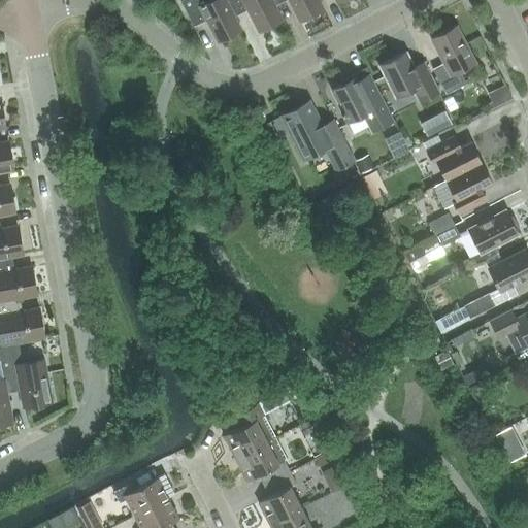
[(227,0),(212,0),(208,2),(207,0),(182,0),(194,27),(207,20),(218,41),(242,29),(236,15),(227,0)]
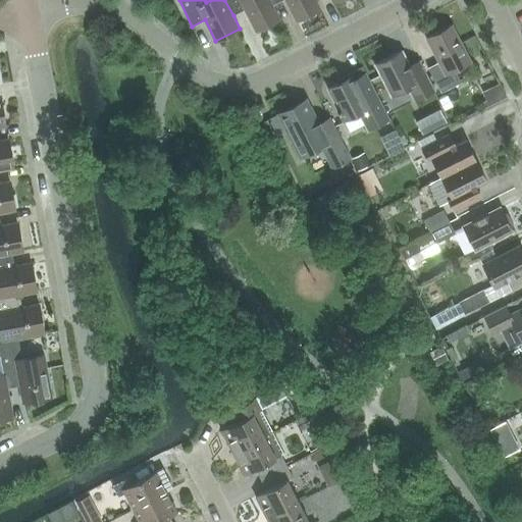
[(273,5),(270,0),(224,0),(233,15),(246,9),(256,31),(280,18),(273,5)]
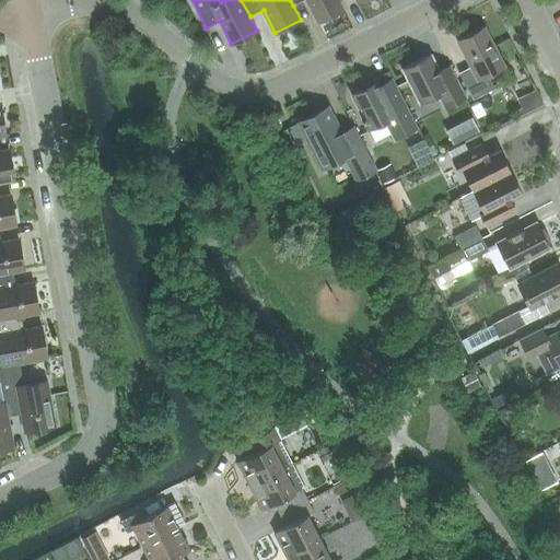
[(290,0),(293,6),(304,0),(306,0),(318,22),(343,9),(339,0),(290,0)]
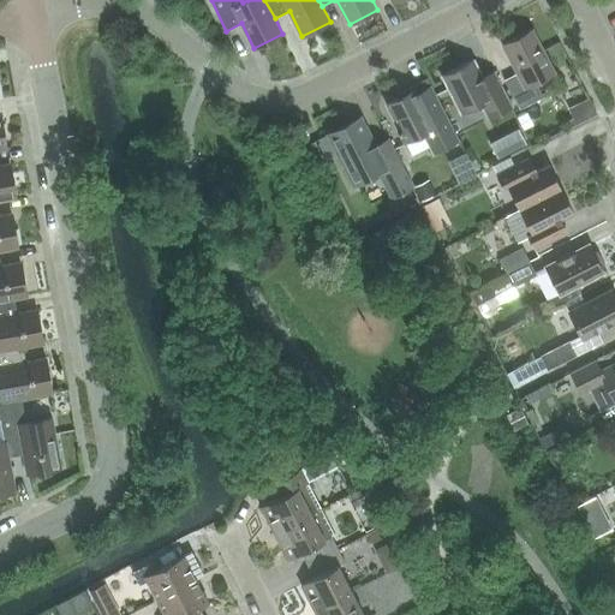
[(537,82),(555,72),(533,30),(503,45),(518,73),(506,81),(520,109),(544,96),(537,82)]
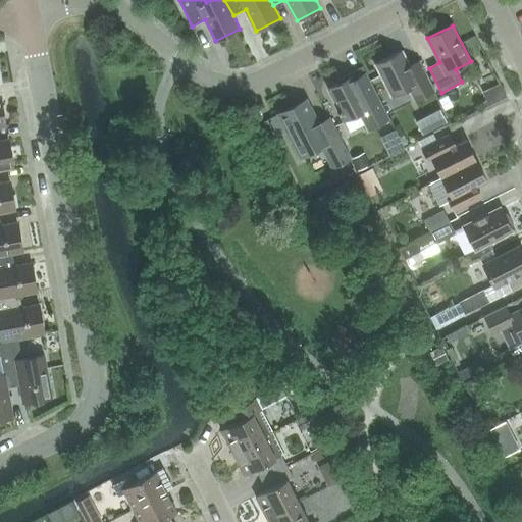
[(415,101),(435,91),(420,61),(409,67),(401,51),(377,63),(394,96),(408,88),(415,101)]
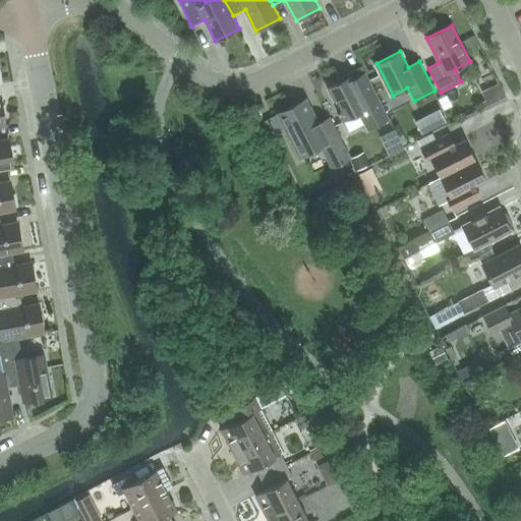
[(367,129),(390,118),(369,79),(357,87),(351,76),(328,89),(339,109),(337,110),(343,122),(359,114),(367,129)]
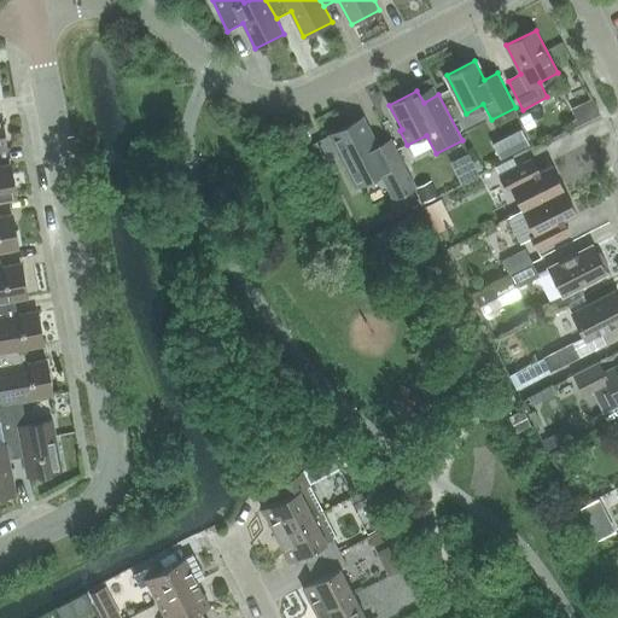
[(390,139),(378,145),(363,117),(330,135),(330,136),(356,187),(382,174),(395,199),(415,188),(390,139)]
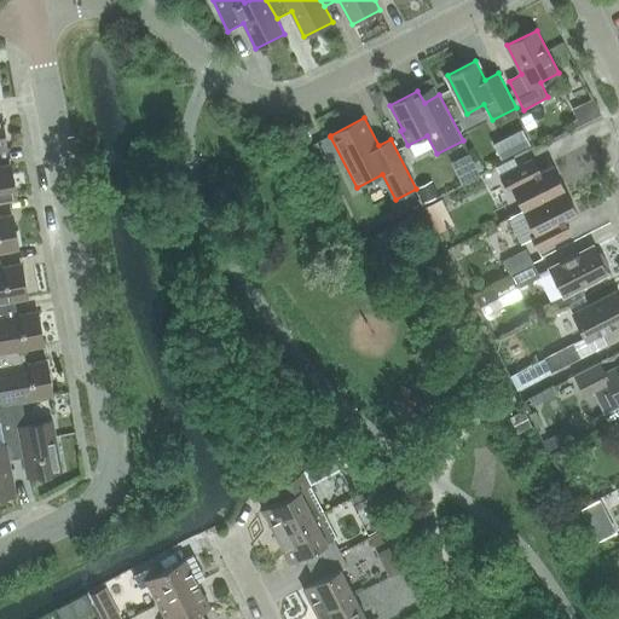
[(450,161),(462,178),(476,167),(463,150),(450,161)]
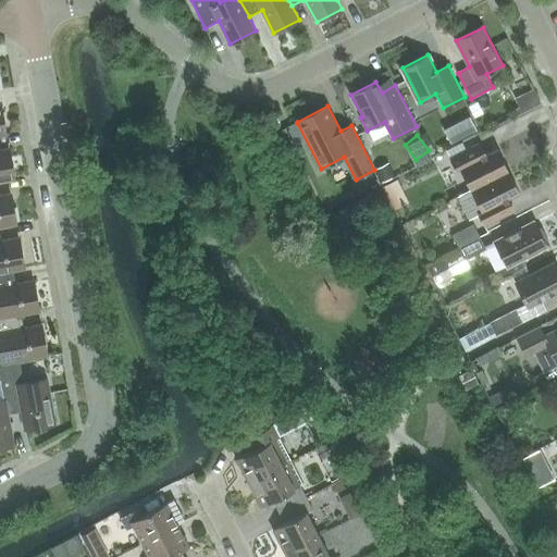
[(472,189),(508,171),(497,149),(482,157),(475,145),(450,158),(457,171),(461,169),(472,189)]
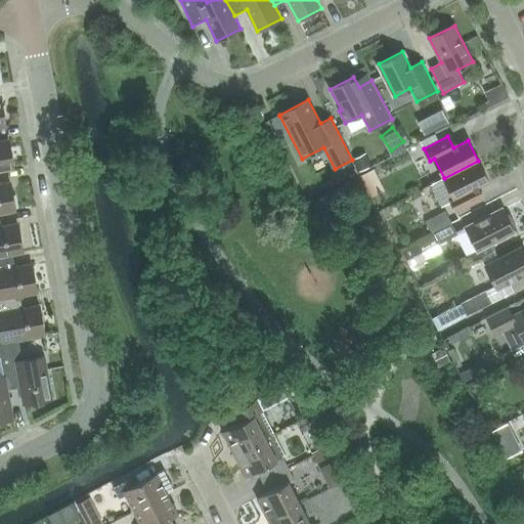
[(0,139),(0,170),(13,168),(7,138),(0,139)]
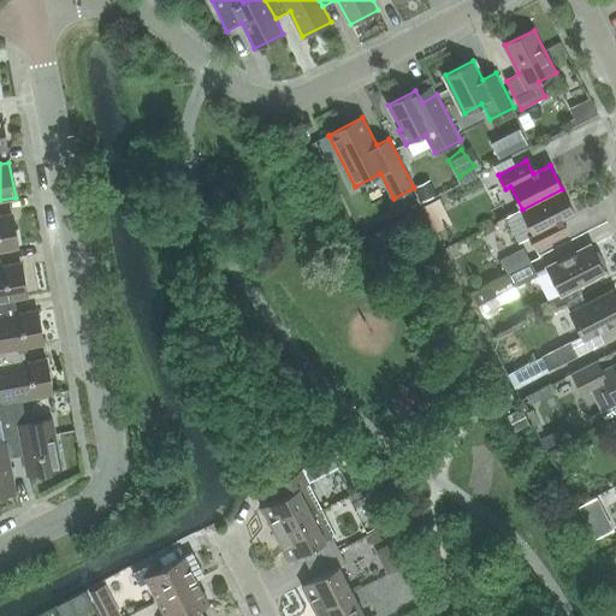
[(562,189),(522,209),(505,218),(517,242),(529,236),(537,250),(564,236),(557,223),(574,214),(562,189)]
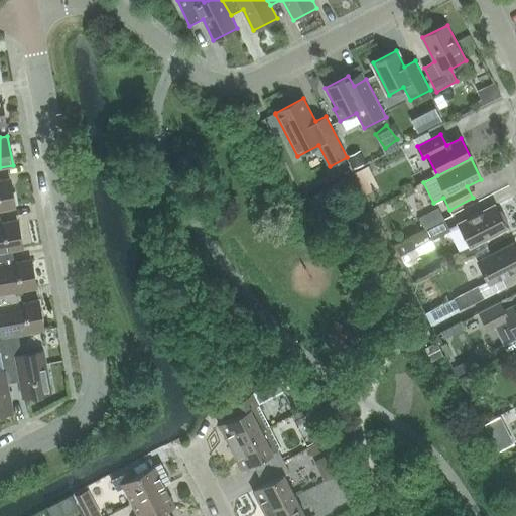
[(347,171),(357,195),(376,186),(366,163),(347,171)]
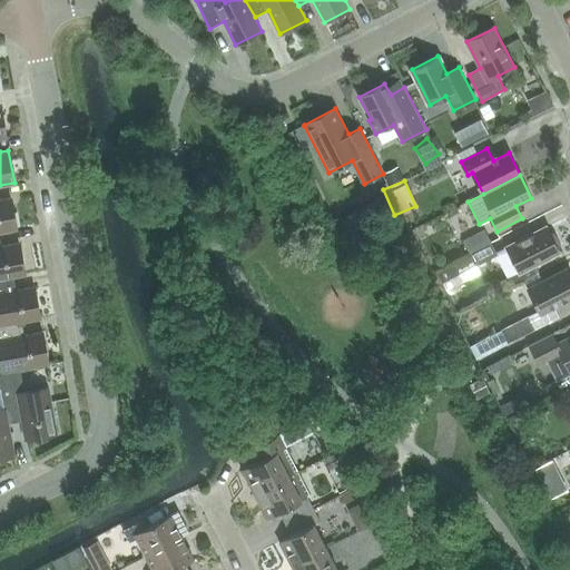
[(0,232),(16,229),(10,197),(0,199),(0,232)]
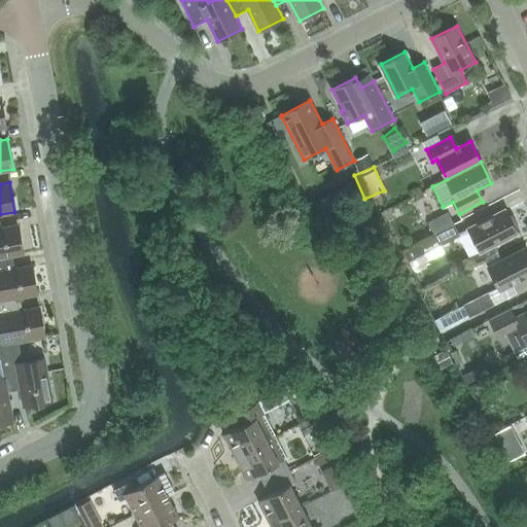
[(481,252),(517,233),(504,209),(468,227),(481,252)]
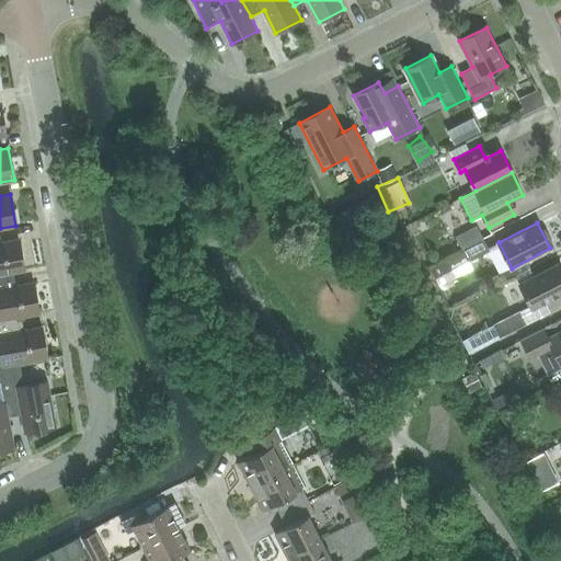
[(450,271),(469,262),(490,251),(483,238),(445,259),(450,271)]
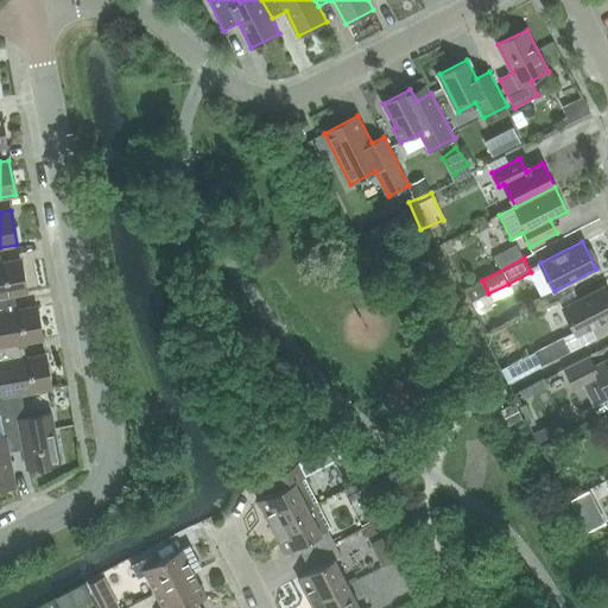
[(0,261),(0,297),(14,295),(14,296),(26,293),(19,259),(0,261)]
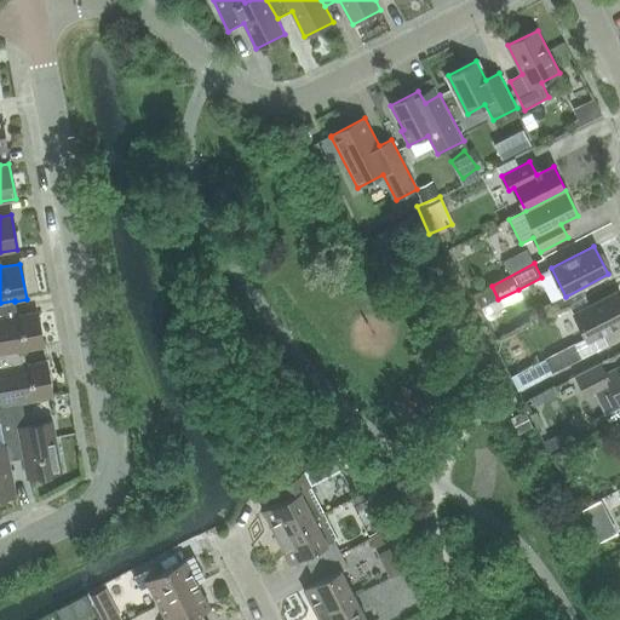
[(619,297),(616,292),(574,314),(589,342),(619,325),(619,297)]
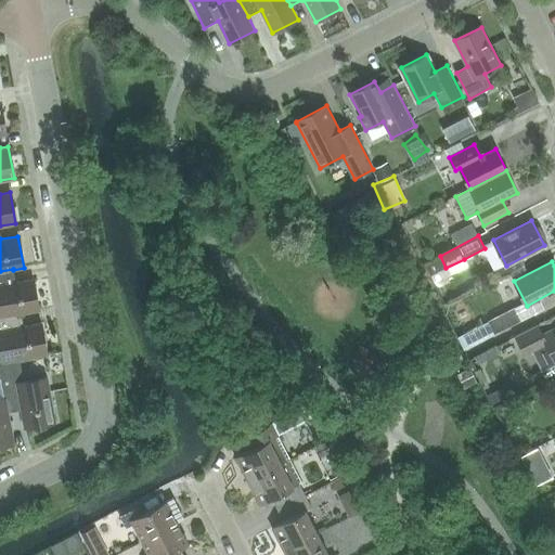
[(15,282),(13,270),(13,269),(0,271),(0,315),(21,312),(22,313),(39,309),(33,279),(15,282)]
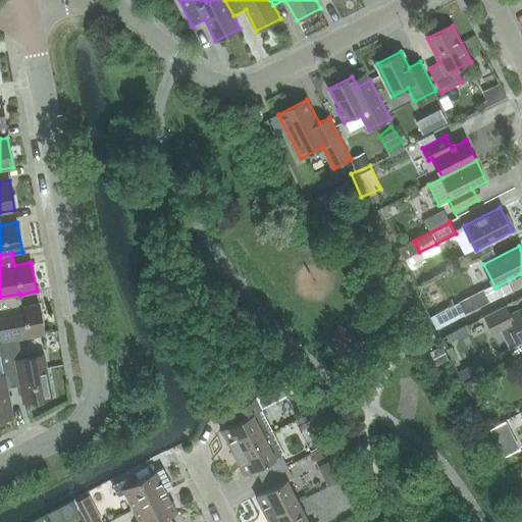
[(459,302),(465,313),(465,314),(491,301),(485,289),(459,302)]
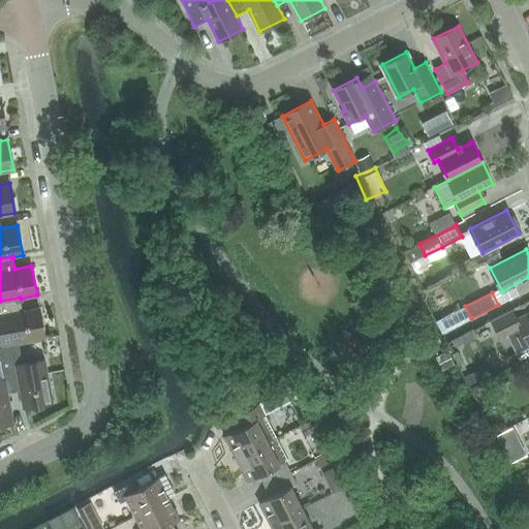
[(23,310),(21,299),(20,298),(0,301),(0,332),(2,343),(2,344),(18,341),(18,342),(44,337),(39,307),(23,310)]
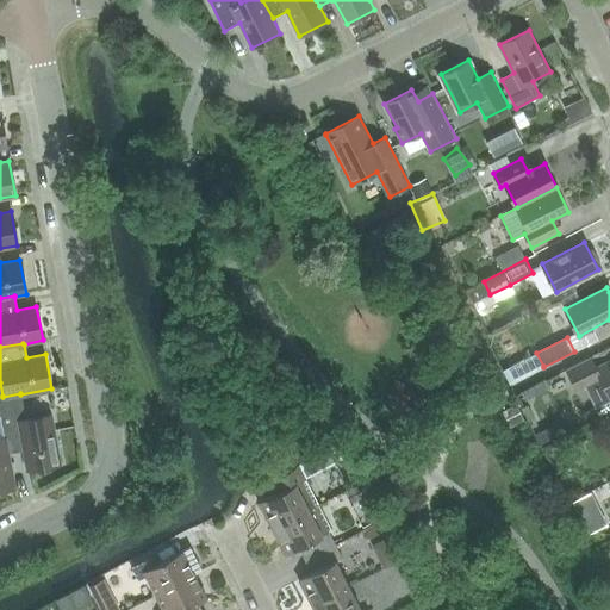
[(596,409),(609,400),(609,360),(596,368),(591,358),(567,369),(578,392),(585,388),(596,409)]
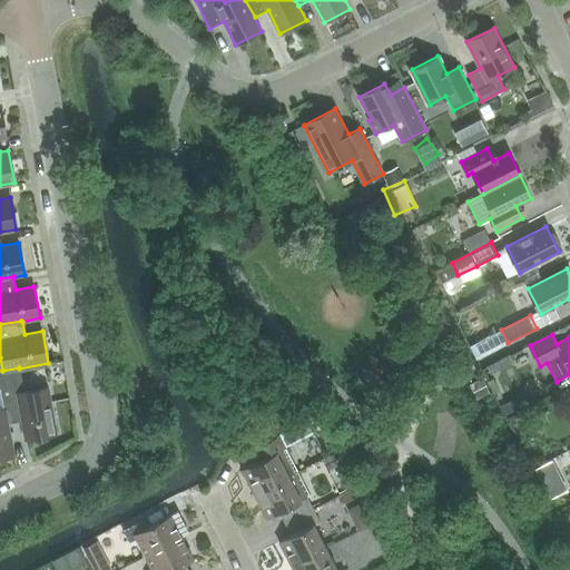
[(23,391),(19,369),(19,367),(2,371),(2,370),(0,370),(0,384),(5,409),(5,408),(8,423),(21,421),(25,439),(57,432),(48,386),(23,391)]
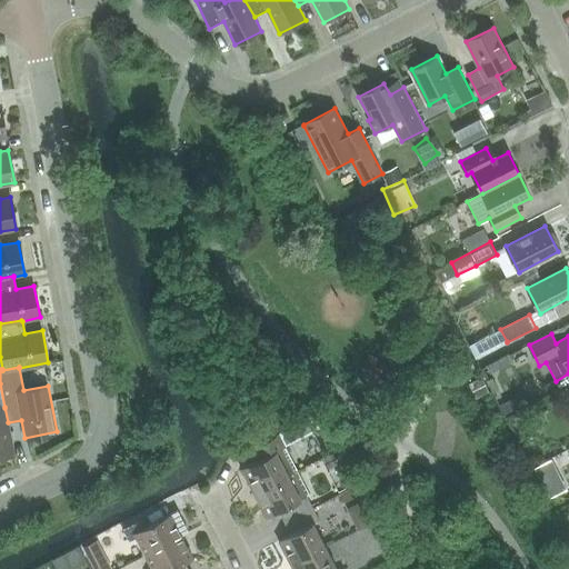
[(477,398),(490,391),(482,377),(469,383),(477,398)]
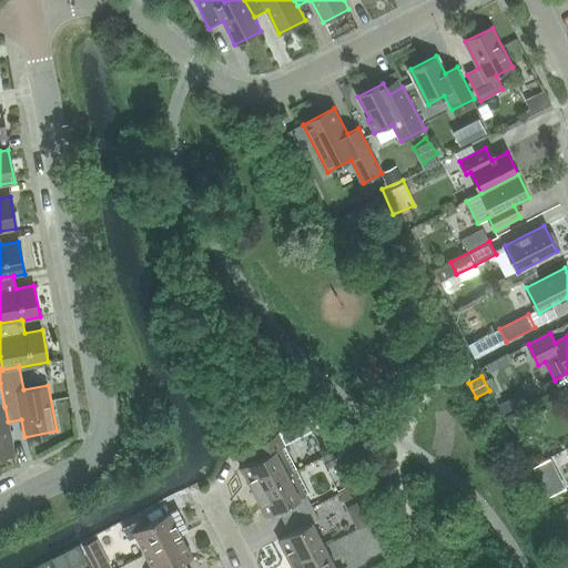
[(4,406),(4,407),(0,407),(0,455),(13,454),(8,422),(4,406)]
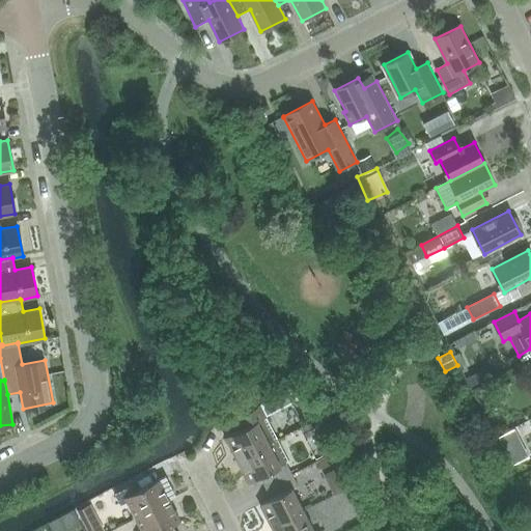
[(238,460),(277,440),(267,418),(260,406),(236,418),(242,429),(226,438),(238,460)]
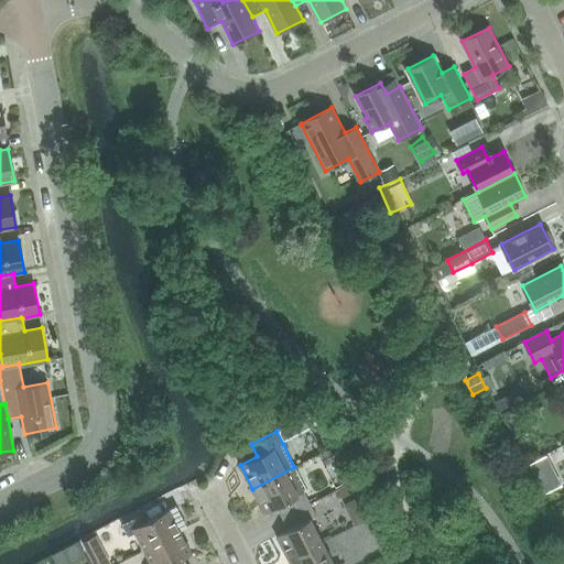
[(283,519),(311,503),(304,491),(306,490),(294,467),(252,489),(266,513),(277,507),(283,519)]
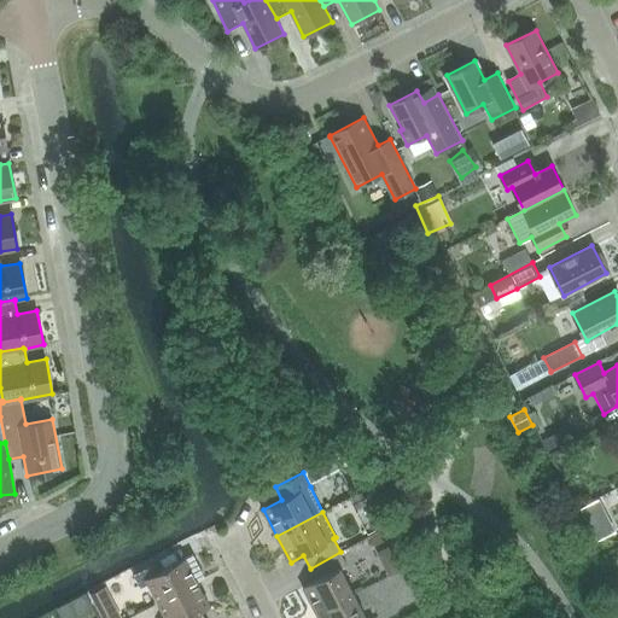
[(318,614),(354,595),(340,570),(348,566),(340,552),(310,569),(316,581),(303,588),(318,614)]
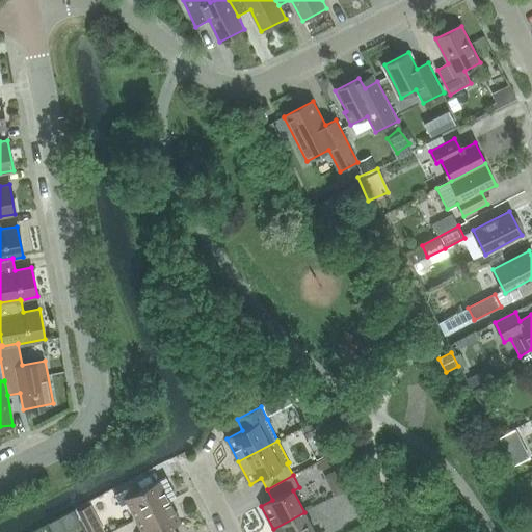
[(136,519),(170,501),(177,498),(165,478),(137,493),(133,485),(115,495),(121,505),(127,502),(136,519)]
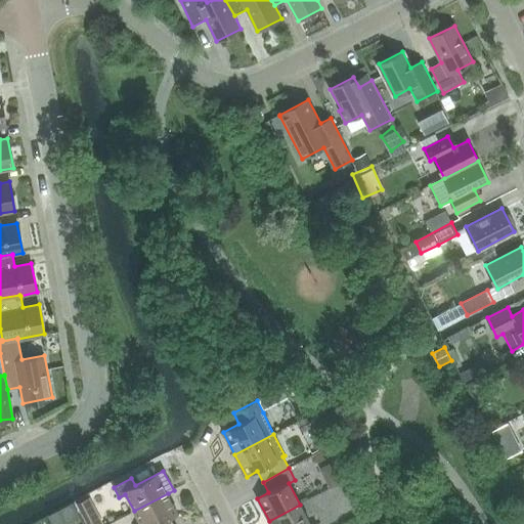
[(157,523),(170,517),(171,518),(178,514),(168,493),(134,511),(140,523),(157,523)]
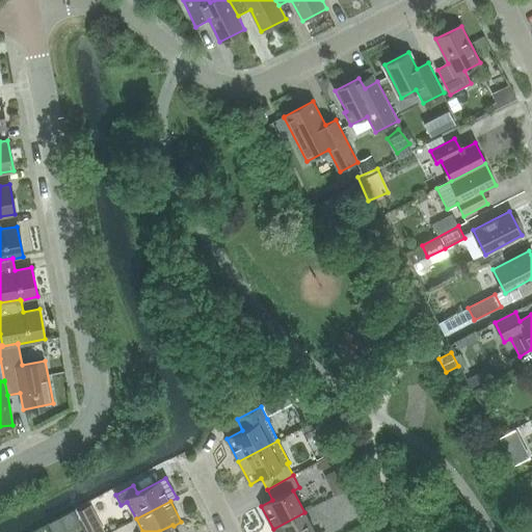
[(77,511),(82,521),(87,531),(103,531),(95,514),(89,505),(77,511)]
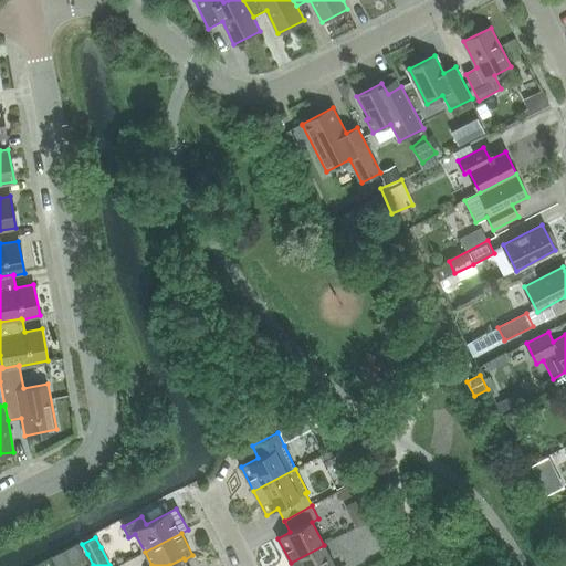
[(334,565),(324,545),(291,563),(292,565),(342,565),(341,565),(334,565)]
